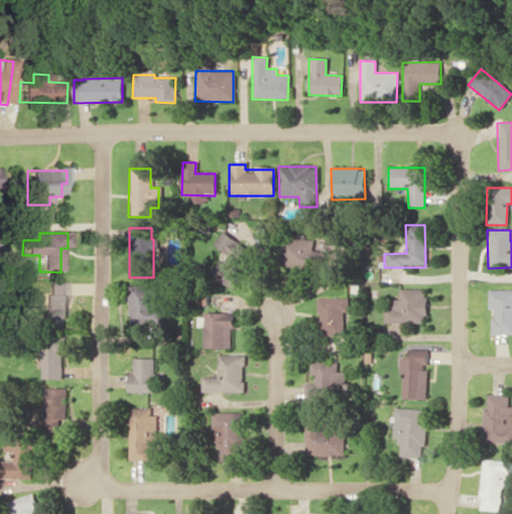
[(231,288),(253,254),(220,233),(212,245),(228,255),(221,265),(217,262),(209,274),(231,288)]
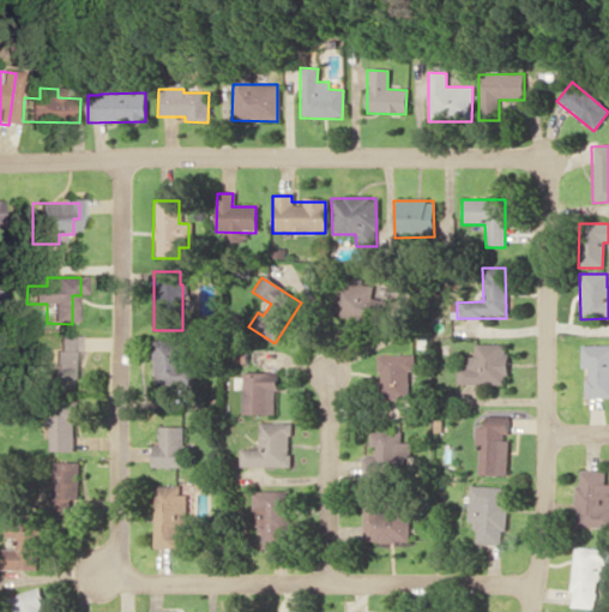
[(371,282),(339,281),(338,294),(335,294),(333,317),(379,319),(380,300),(371,300),(371,282)]
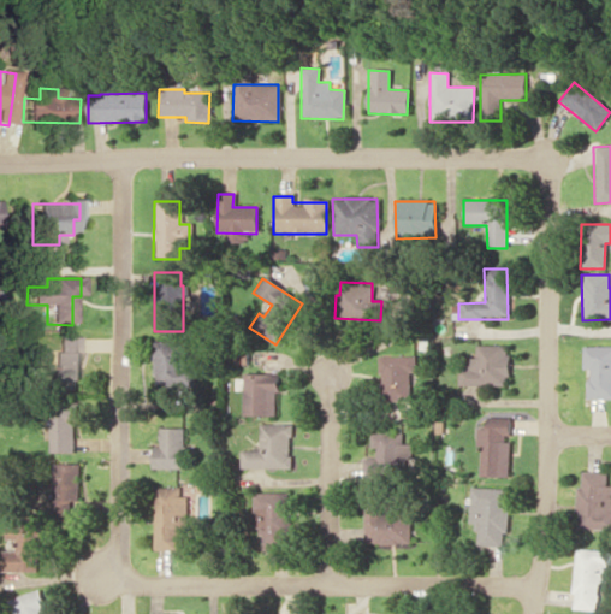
[(77,338),(52,337),(51,384),(76,384),(77,338)]
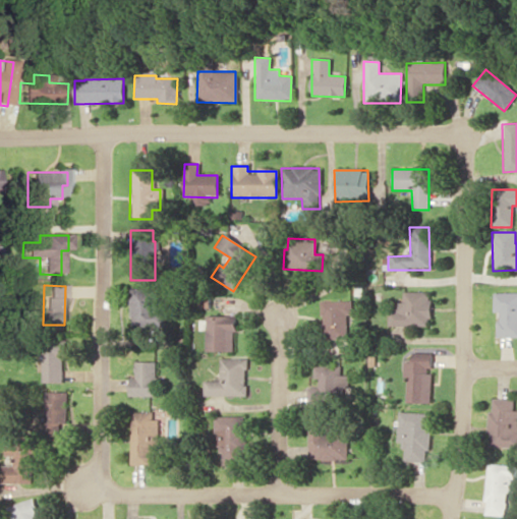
[(128,289),(129,328),(163,327),(162,288),(128,289)]
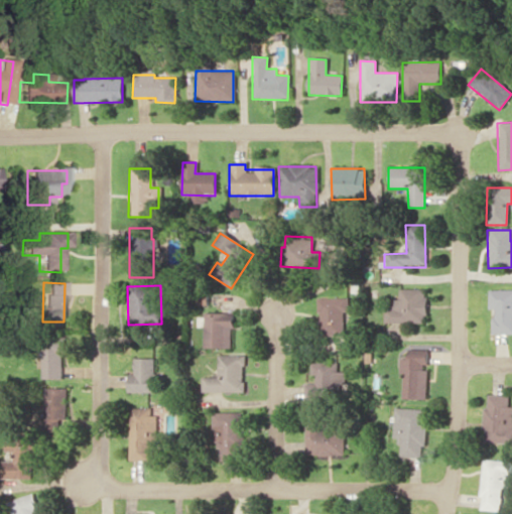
[(385,324),(425,325),(425,290),(397,289),(397,300),(385,300),(385,324)]
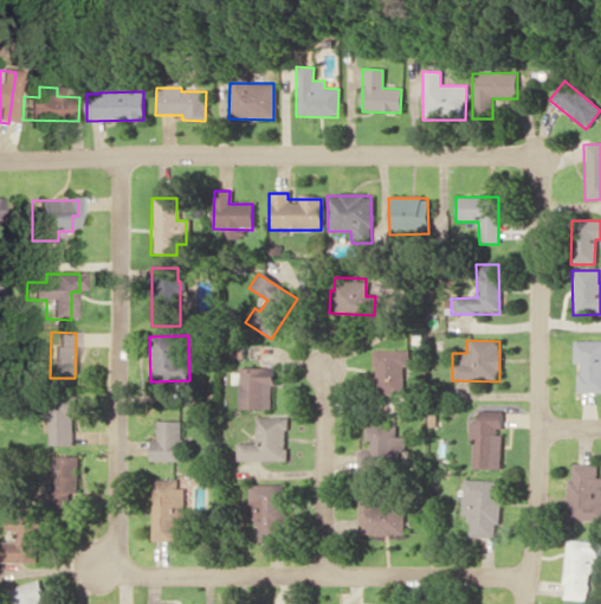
[(600,340),(572,341),(572,364),(577,364),(577,393),(600,393),(600,340)]
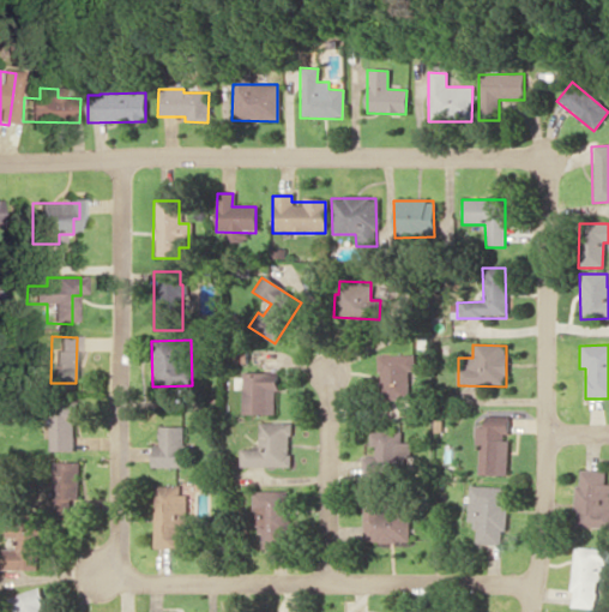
[(409,400),(408,373),(412,373),(412,355),(375,357),(375,375),(379,375),(380,401),(409,400)]
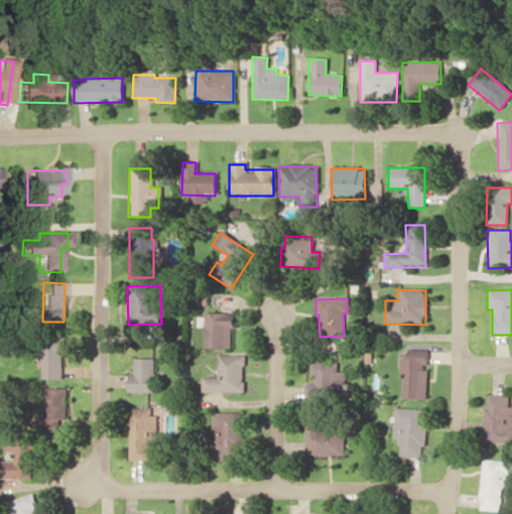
[(232,314),(203,313),(202,349),(231,350),(232,314)]
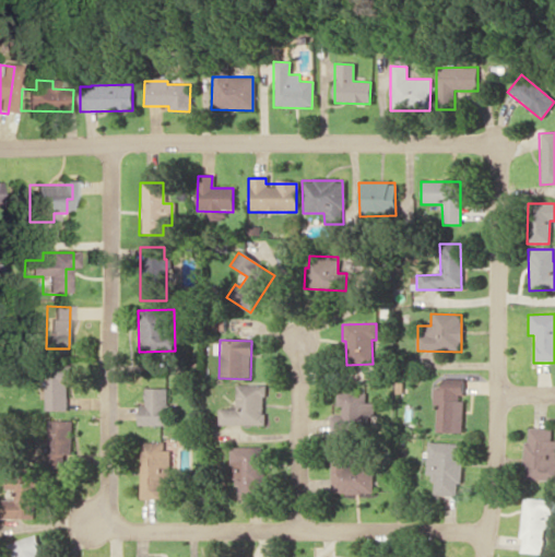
[(70,366),(45,366),(44,411),(66,412),(66,387),(70,388),(70,366)]
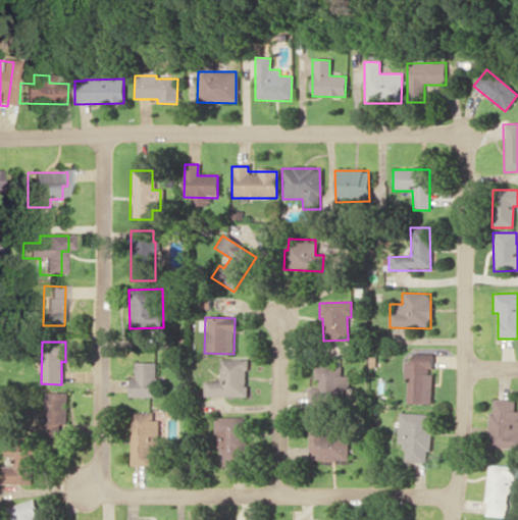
[(246,360),(218,360),(218,381),(203,381),(203,398),(246,397),(246,360)]
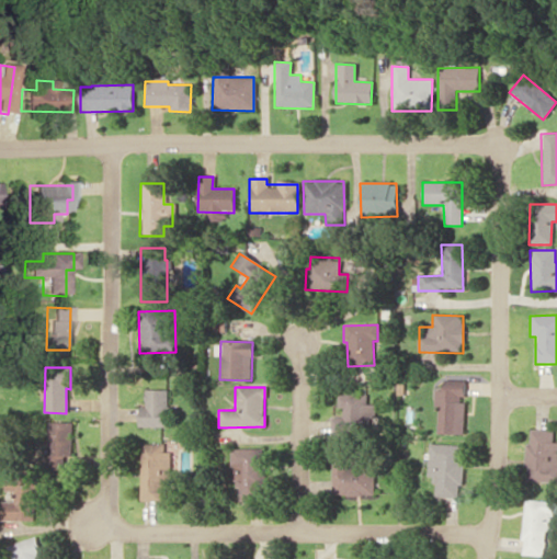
[(436,434),(463,435),(464,389),(433,389),(432,407),(436,407),(436,434)]
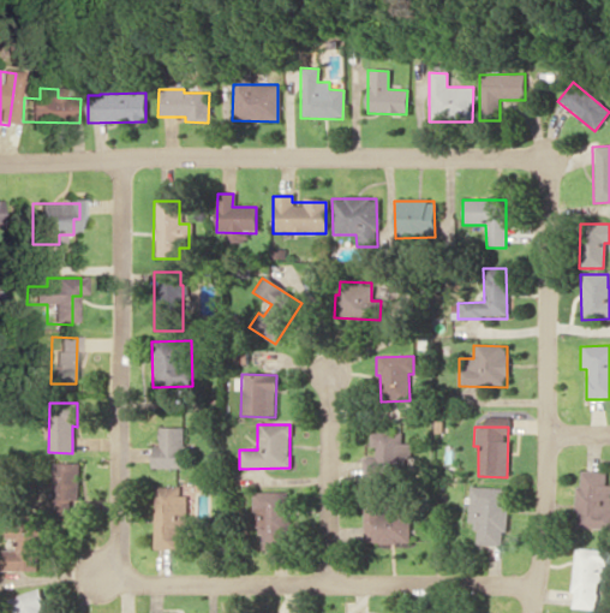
[(150,469),(184,469),(184,428),(157,428),(157,447),(150,447),(150,469)]
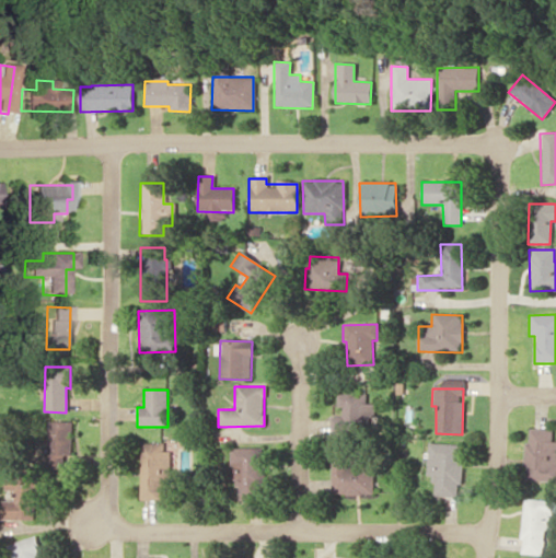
[(336,394),(336,408),(340,408),(340,417),(329,417),(329,433),(371,434),(372,404),(365,404),(365,395),(336,394)]
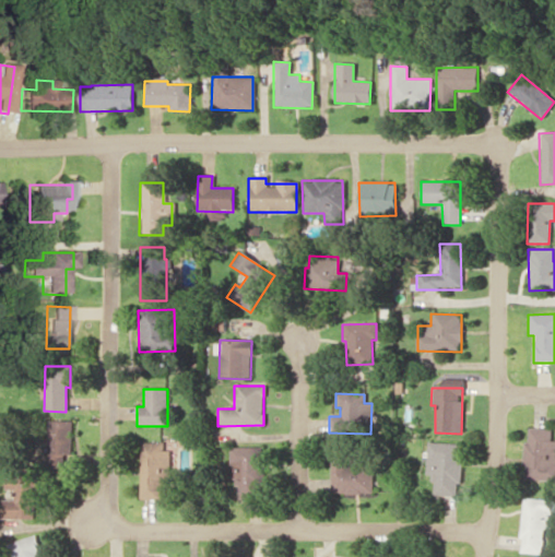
[(70,454),(71,422),(48,421),(47,469),(62,469),(63,454),(70,454)]
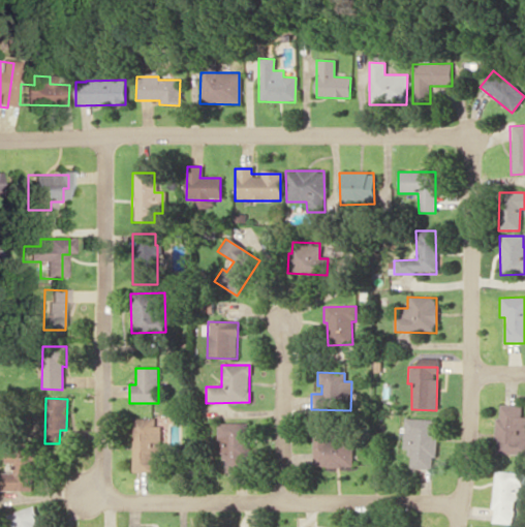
[(524,417),(520,417),(521,406),(497,405),(495,455),(524,456),(524,417)]
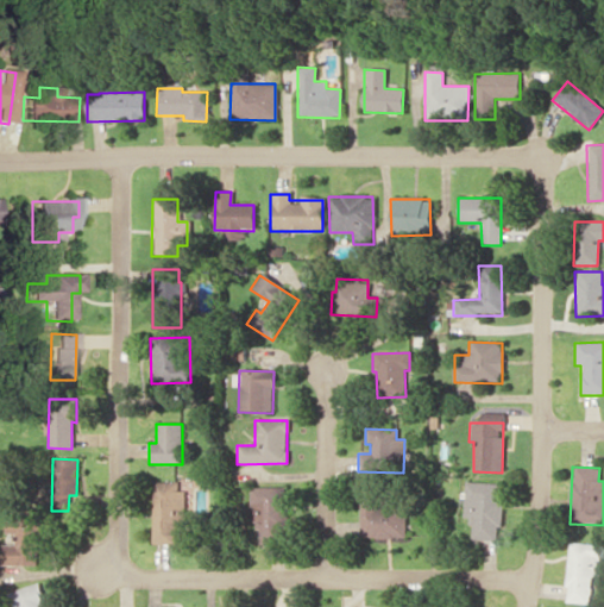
[(151,545),(175,545),(175,526),(184,526),(184,492),(177,492),(177,482),(152,482),(151,545)]
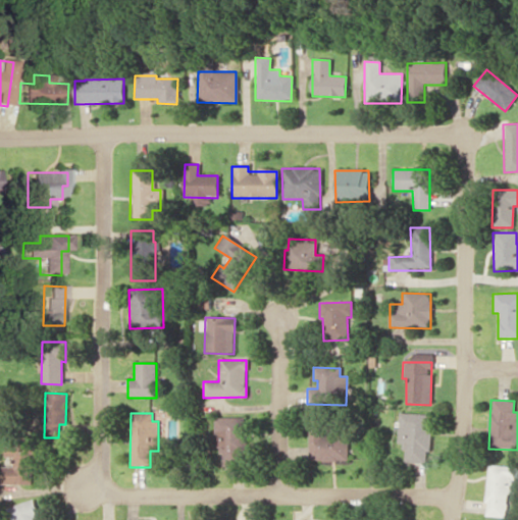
[(396,444),(403,445),(402,463),(427,464),(429,414),(397,413),(396,444)]
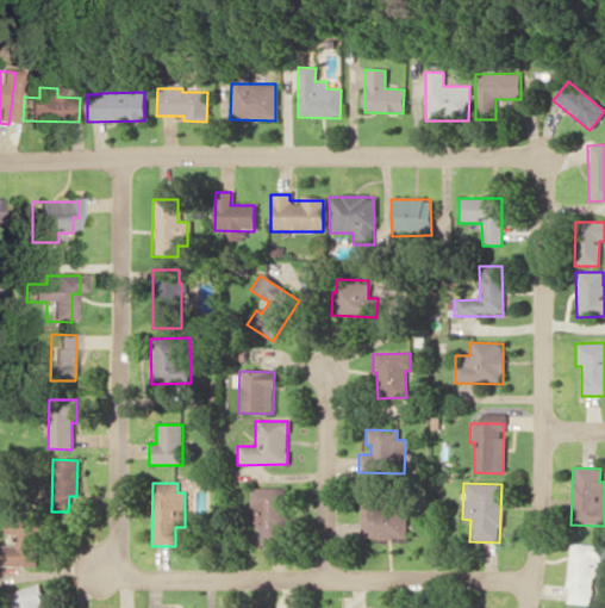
[(284,488),(251,489),(253,545),(286,545),(284,488)]
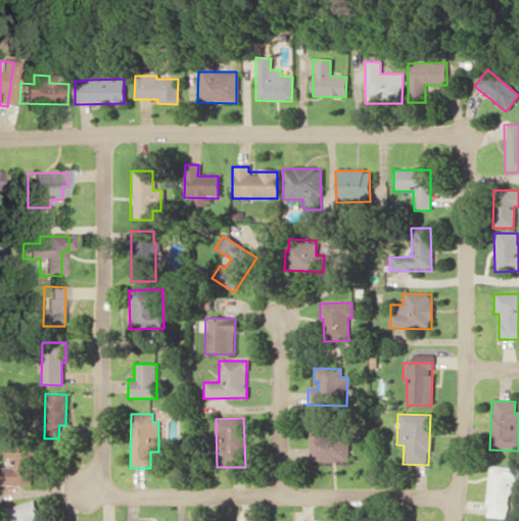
[(347,463),(348,437),(323,437),(323,427),(309,427),(308,462),(347,463)]
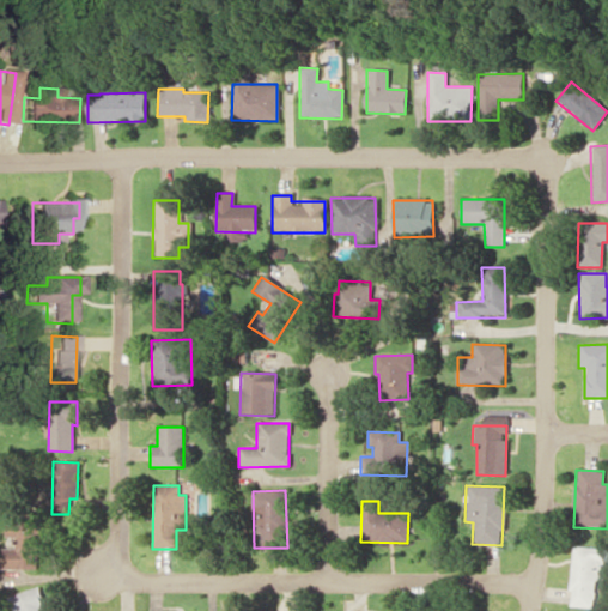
[(37,570),(37,522),(7,522),(7,538),(14,538),(14,550),(0,550),(1,570),(37,570)]
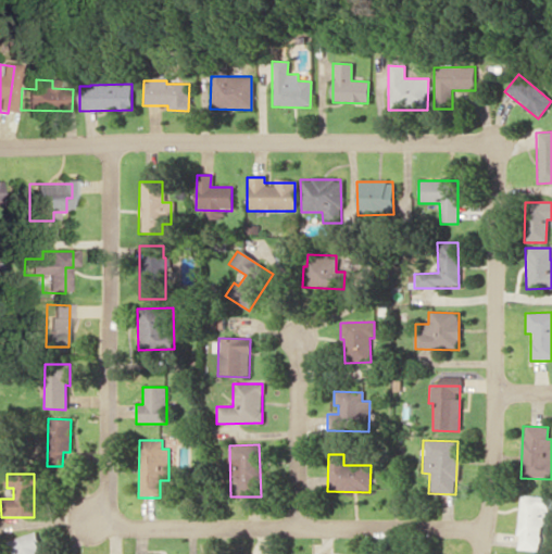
[(538,552),(540,526),(547,527),(548,511),(551,511),(551,505),(551,498),(518,496),(516,551),(538,552)]
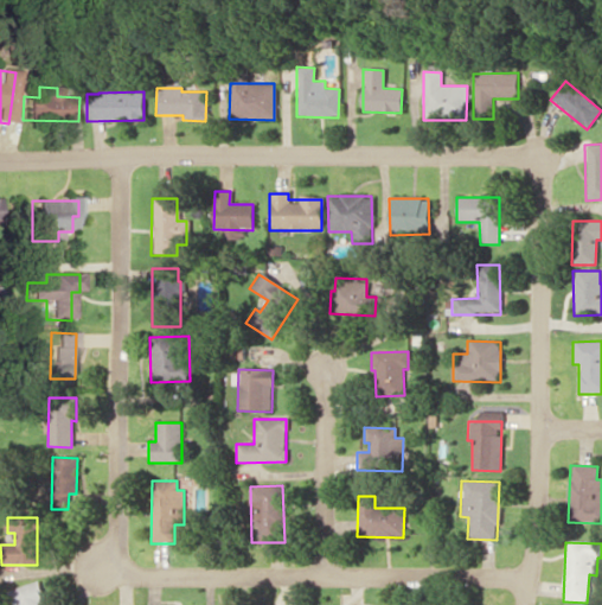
[(7,591),(11,604),(43,604),(37,583),(7,591)]
